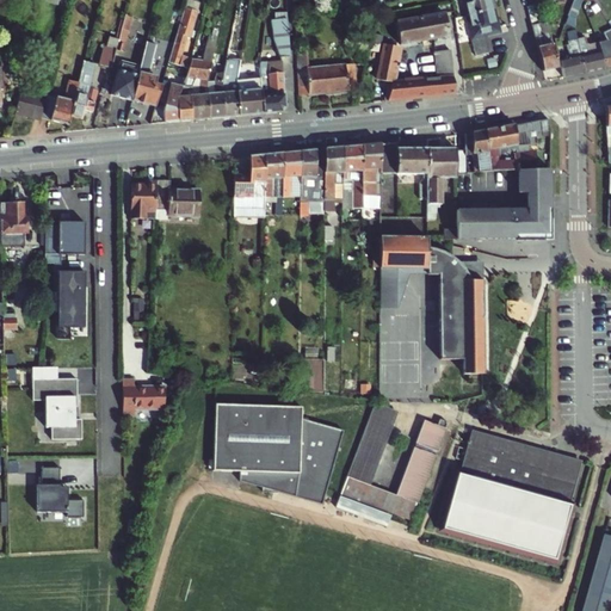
[(463,0),(468,17),(494,12),(491,0),(463,0)]
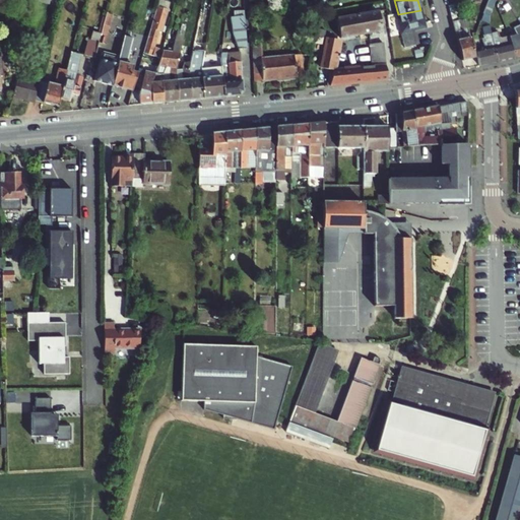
[(458,19),(454,3),(450,4),(463,60),(476,56),(469,28),(465,28),(463,19),(458,19)]
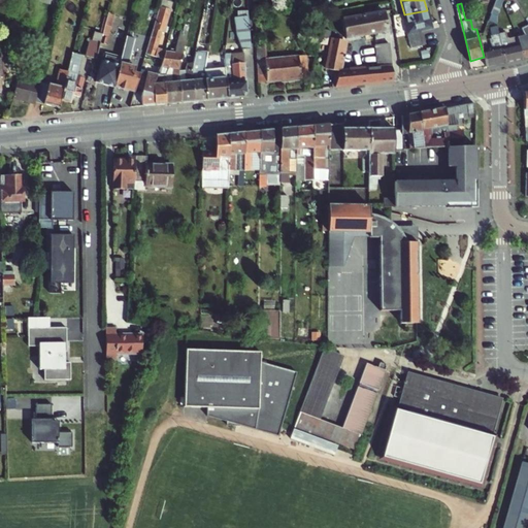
[(504,11),(494,6),(492,12),(498,14),(502,17),(504,11)]
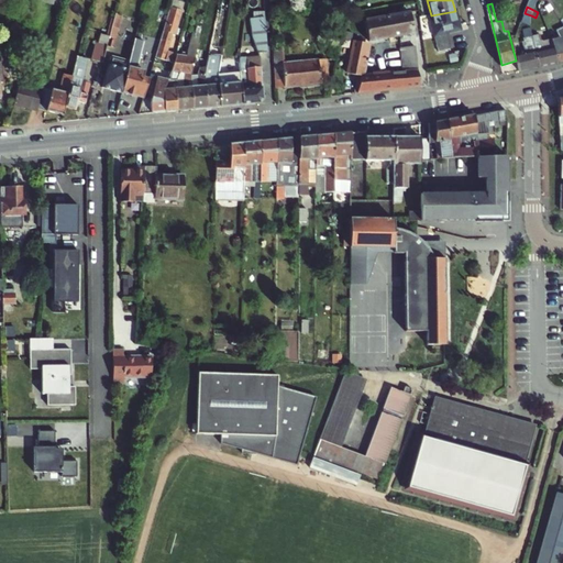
[(170,8),(156,56),(173,59),(175,53),(167,51),(173,33),(175,26),(178,28),(183,11),(170,8)]
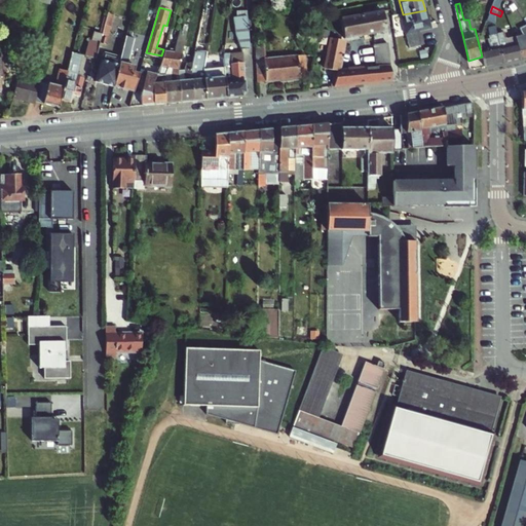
[(425,10),(403,14),(412,49),(425,46),(421,31),(429,29),(425,10)]
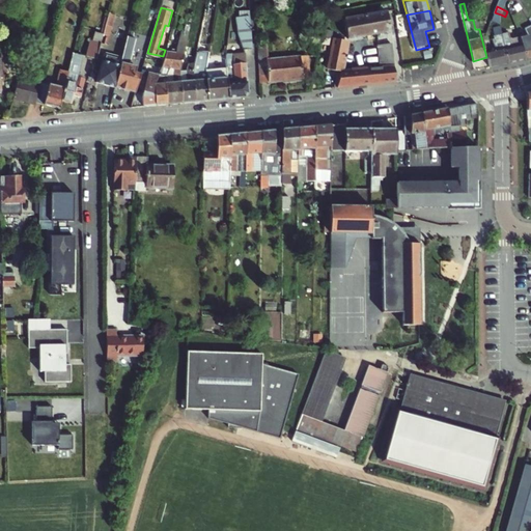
[(110,12),(105,35),(103,43),(108,45),(116,14),(110,12)]
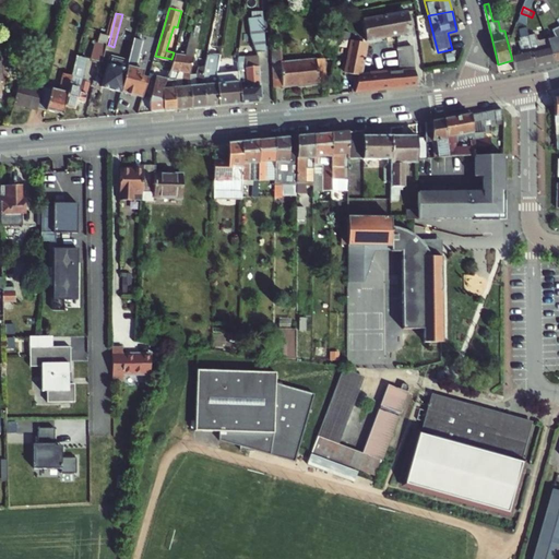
[(404,38),(399,39),(401,71),(407,70),(408,85),(418,84),(412,37),(407,13),(364,20),(367,39),(404,34),(404,38)]
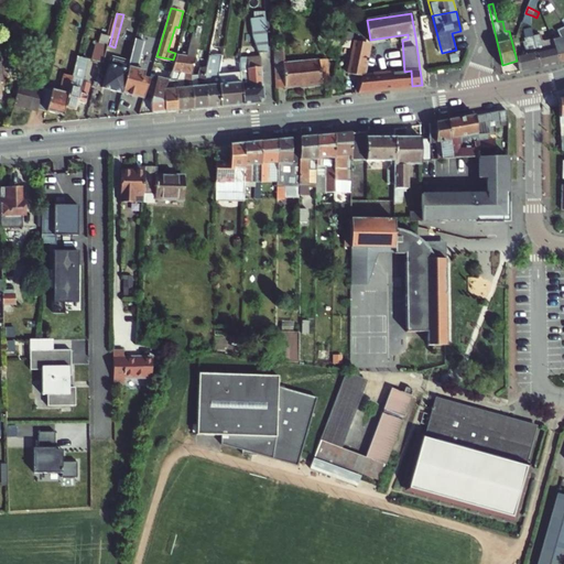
[(259,53),(268,52),(268,40),(266,18),(251,17),(252,33),(259,53)]
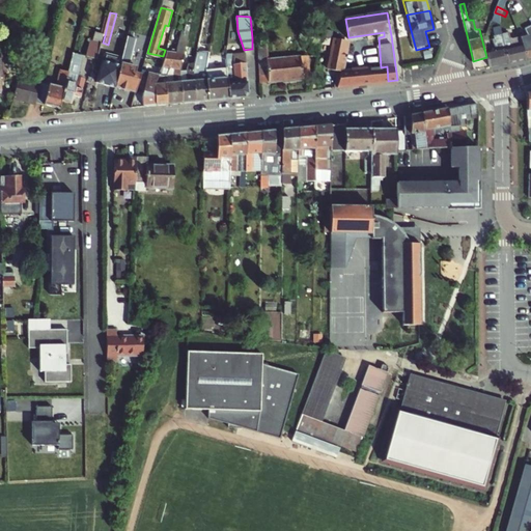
[(73,31),(71,38),(77,40),(80,29),(80,28),(76,26),(75,31),(73,31)]
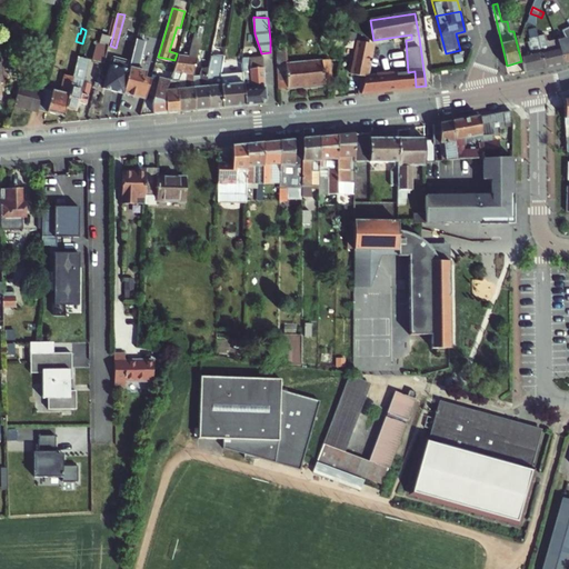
[(177,89),(179,112),(187,111),(195,110),(192,76),(203,29),(198,28),(197,33),(193,32),(188,52),(177,89)]
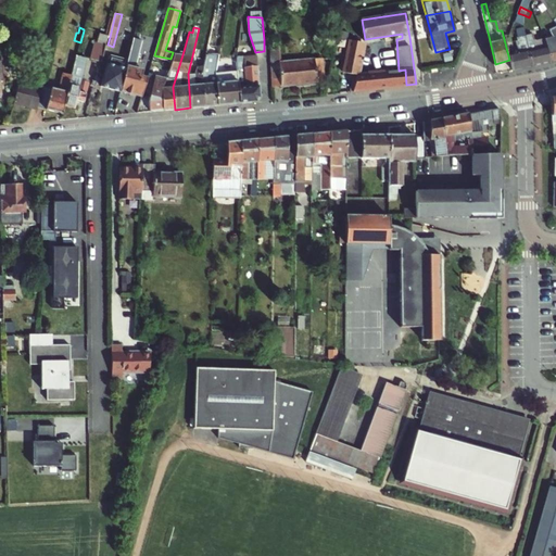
[(122,91),(142,97),(148,79),(143,78),(144,72),(138,70),(147,36),(137,33),(130,61),(128,66),(122,91)]
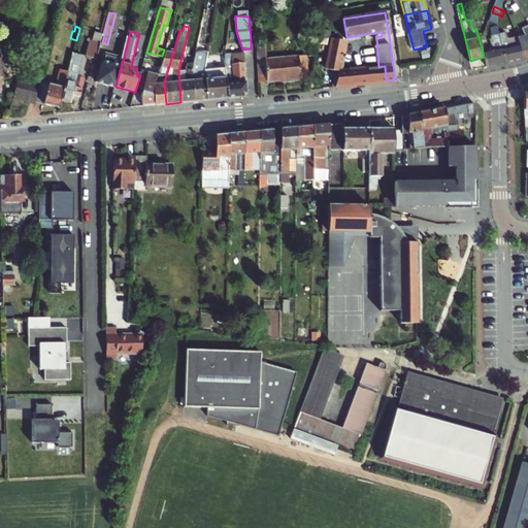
[(86,56),(98,59),(102,42),(104,35),(96,33),(94,40),(90,39),(86,56)]
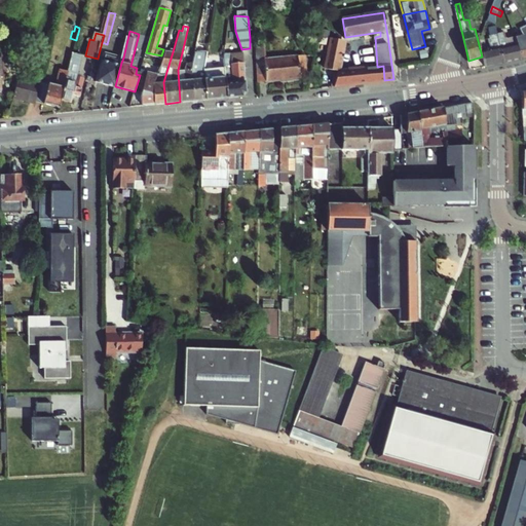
[(499,34),(504,62),(522,58),(517,45),(516,40),(515,39),(509,40),(506,39),(505,33),(500,34),(499,34)]
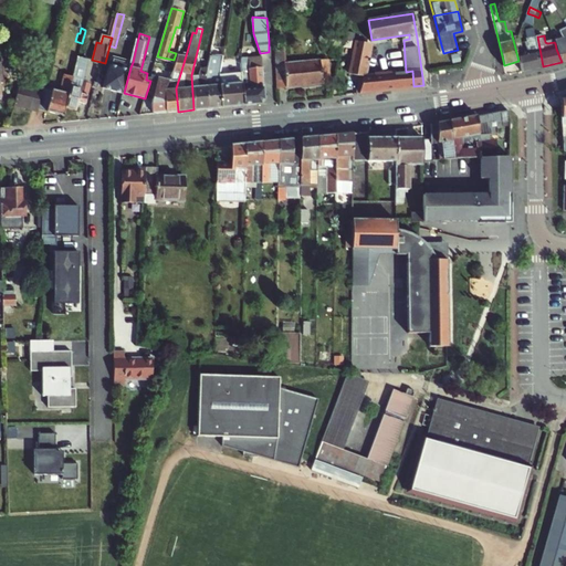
[(520,56),(523,71),(543,66),(537,37),(528,38),(531,46),(528,46),(531,55),(520,56)]
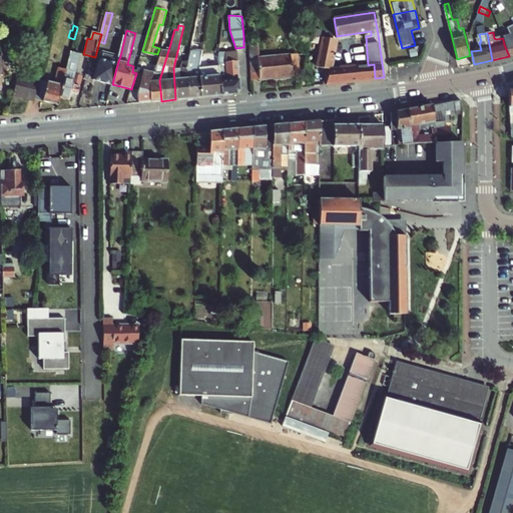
[(327,84),(359,80),(358,66),(329,67),(336,39),(323,36),(317,66),(330,69),(327,84)]
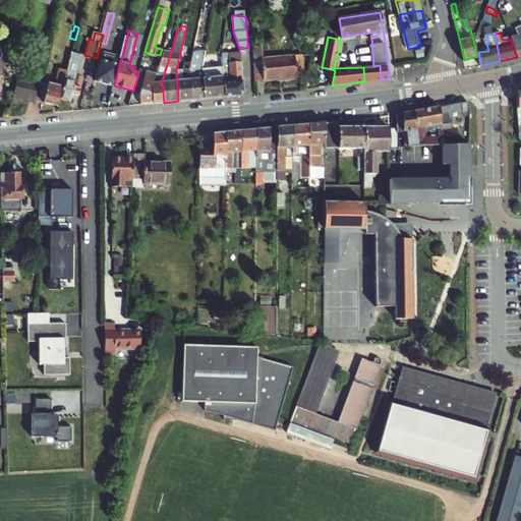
[(520,41),(512,45),(517,57),(520,56),(520,41)]
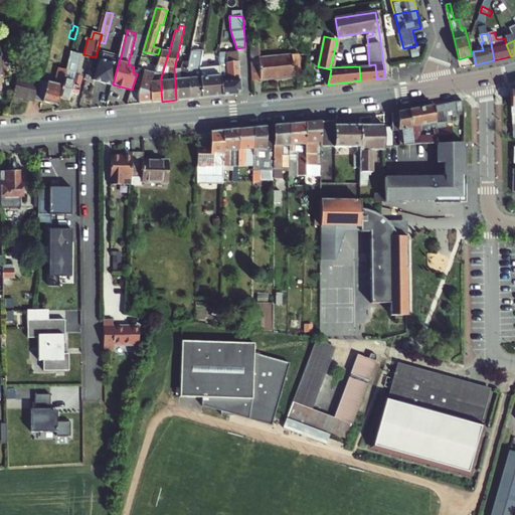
[(256,41),(249,42),(251,79),(301,75),(299,53),(259,56),(256,41)]
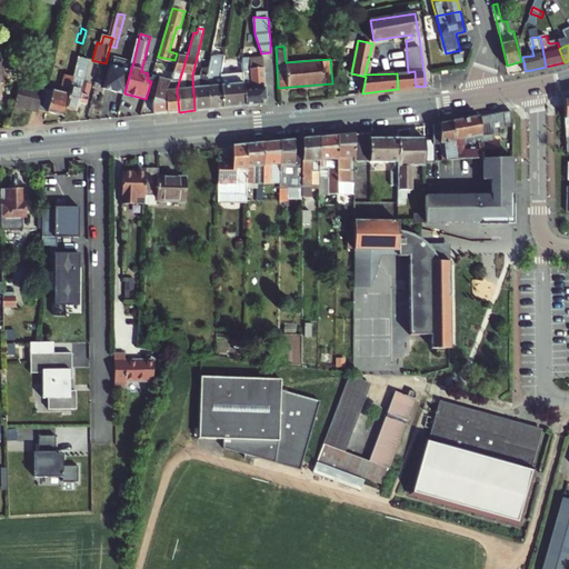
[(167,112),(179,112),(177,89),(188,52),(183,51),(182,56),(177,53),(175,60),(166,90),(167,112)]
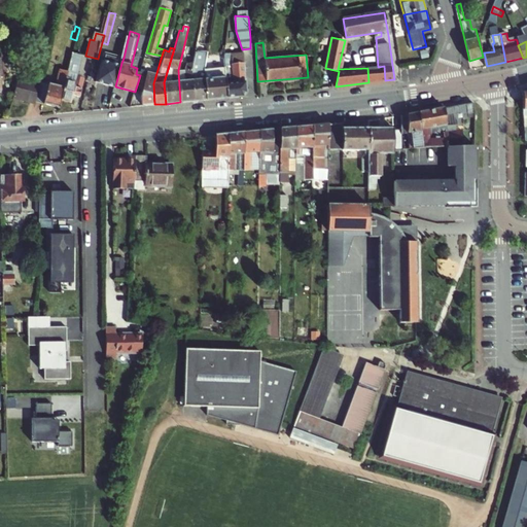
[(194,58),(192,62),(191,69),(194,101),(206,100),(204,69),(206,58),(206,55),(207,51),(195,50),(194,58)]
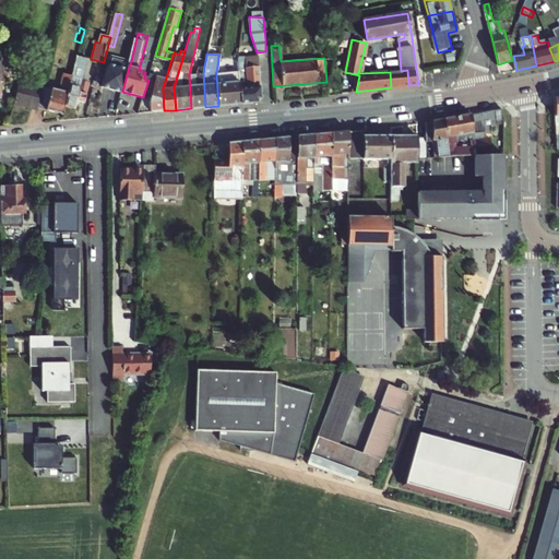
[(88,58),(78,56),(73,75),(66,106),(75,108),(78,100),(85,102),(90,83),(82,81),(88,58)]
